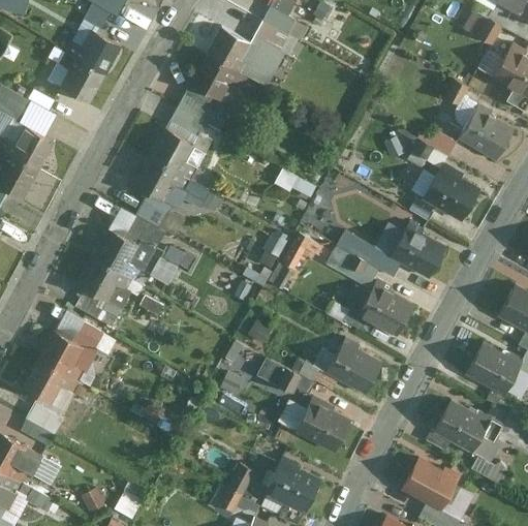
[(0,8),(23,18),(28,0),(0,0),(0,8)]
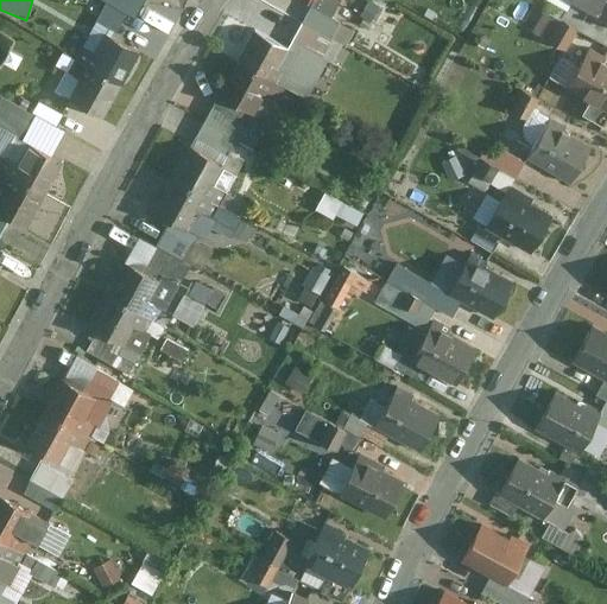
[(99,0),(136,19),(145,0),(99,0)]
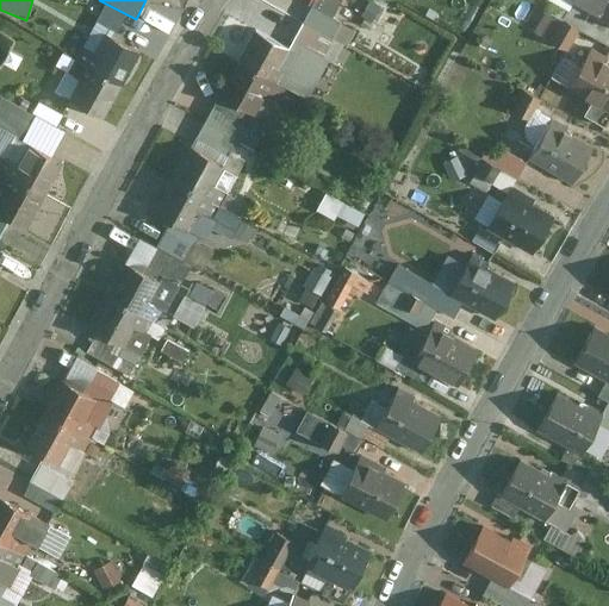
[(596,25),(608,0),(535,0),(594,31),(596,25)]
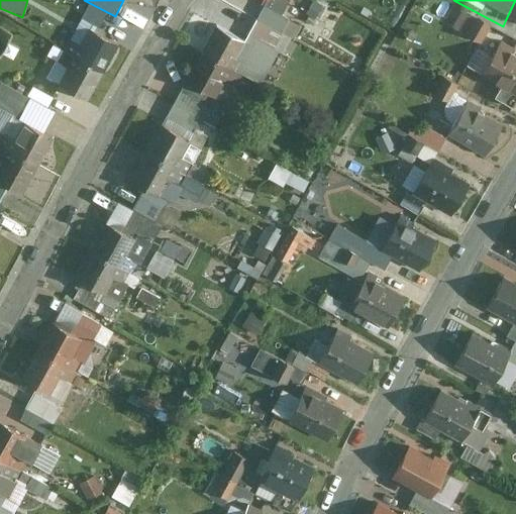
[(515,26),(515,0),(505,21),(515,26)]
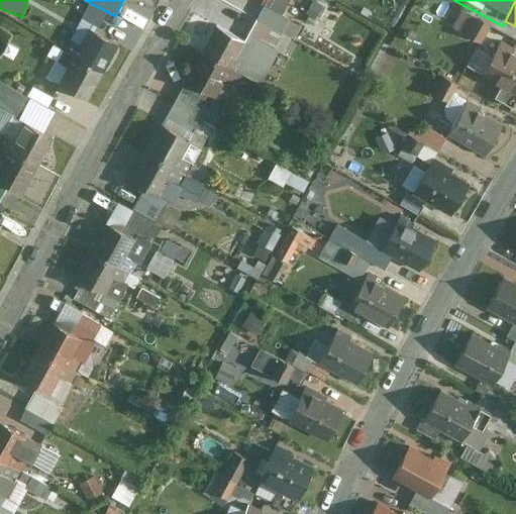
[(484,44),(495,25),(466,9),(454,27),(484,44)]
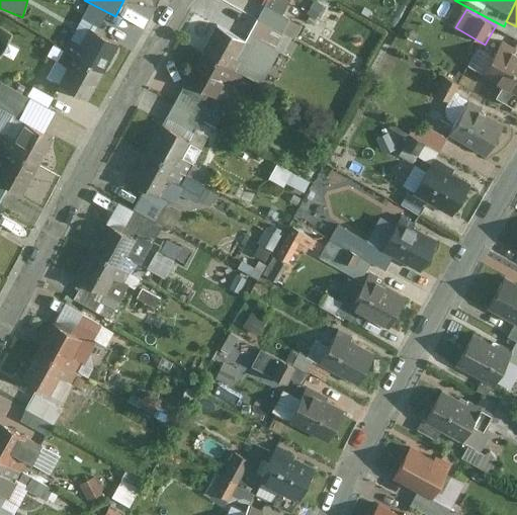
[(212,27),(195,59),(237,79),(243,68),(233,63),(242,46),(212,27)]
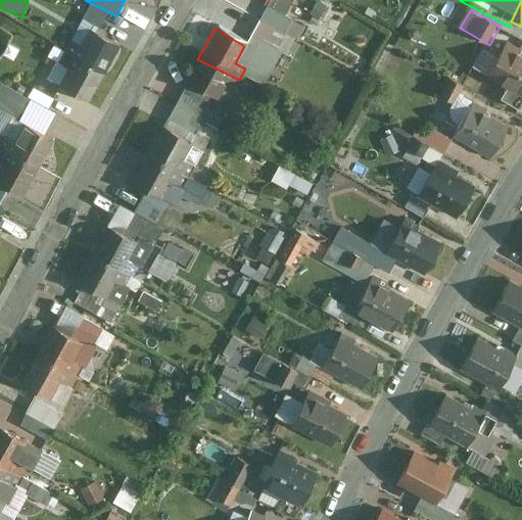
[(63,50),(107,72),(122,48),(90,33),(83,45),(69,40),(63,50)]
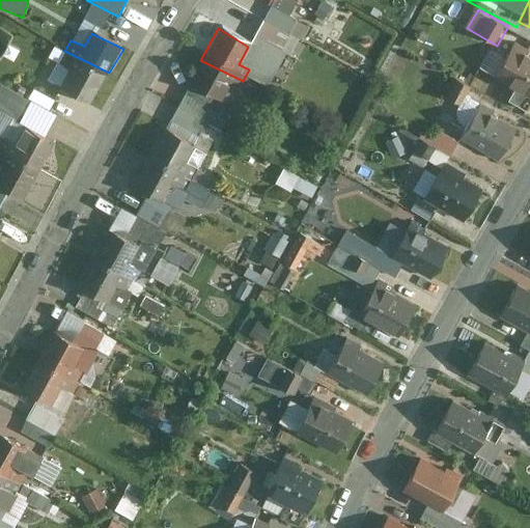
[(529,58),(509,47),(491,81),(529,103),(529,58)]
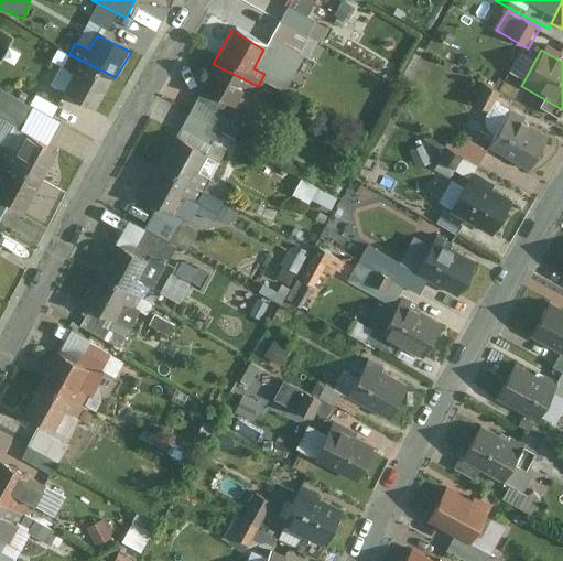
[(116,77),(68,54),(62,66),(77,74),(66,94),(98,109),(116,77)]
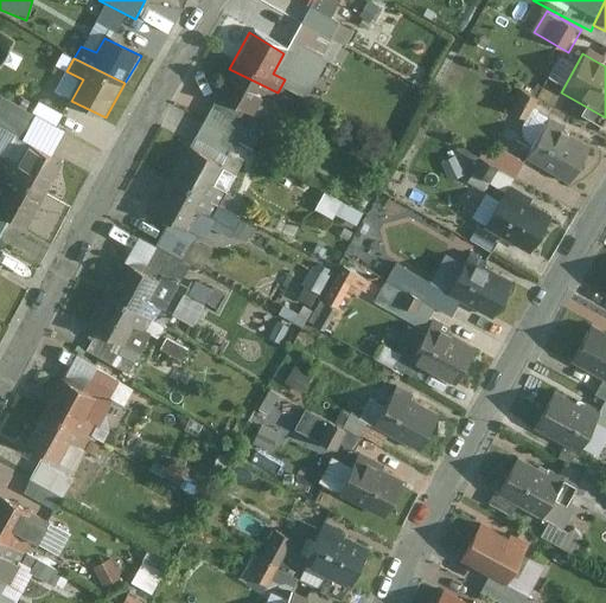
[(278,92),(229,69),(212,100),(247,117),(256,98),(270,106),(278,92)]
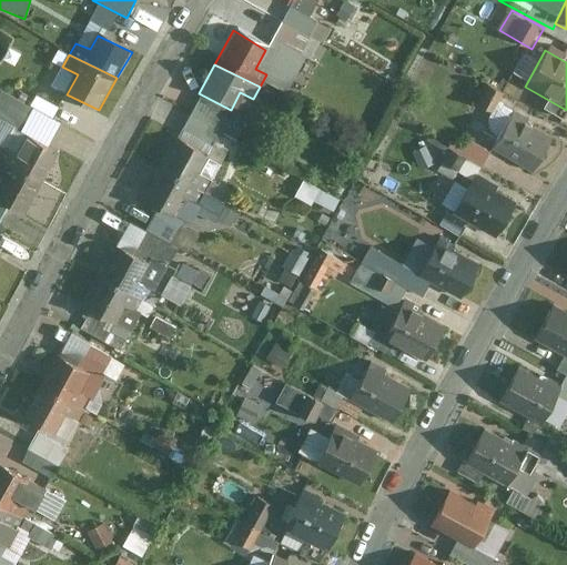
[(34,107),(1,90),(0,92),(0,119),(22,130),(34,107)]
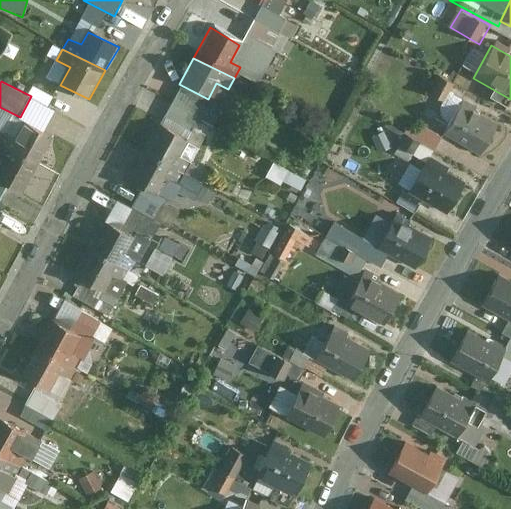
[(54,95),(33,84),(28,93),(49,105),(54,95)]
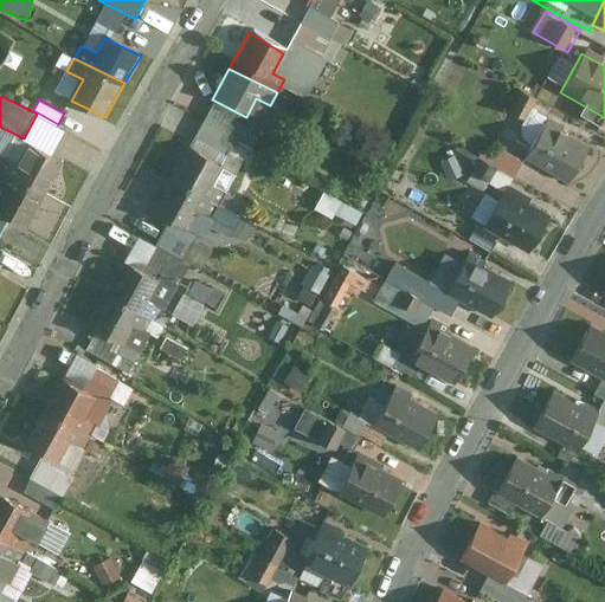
[(542,125),(521,163),(565,187),(586,149),(542,125)]
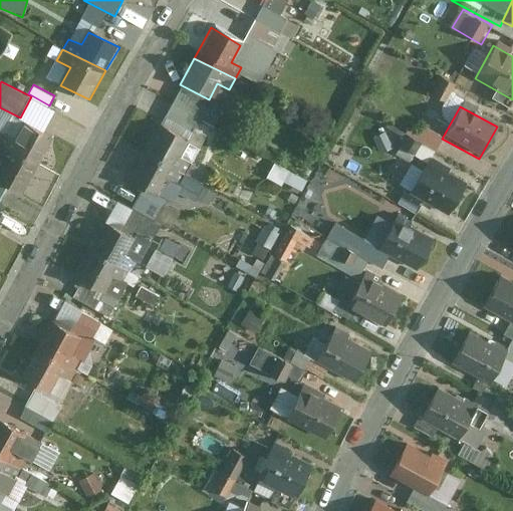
[(0,144),(39,165),(56,135),(27,119),(16,138),(0,130),(0,144)]
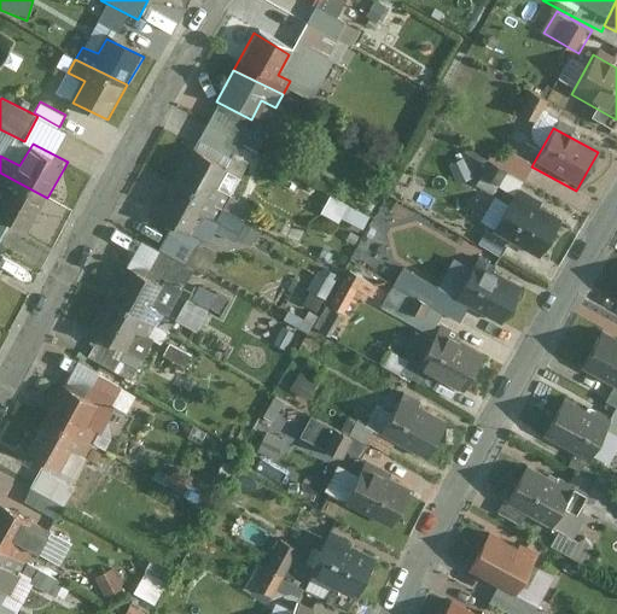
[(191,151),(173,183),(223,209),(230,196),(216,187),(226,169),(191,151)]
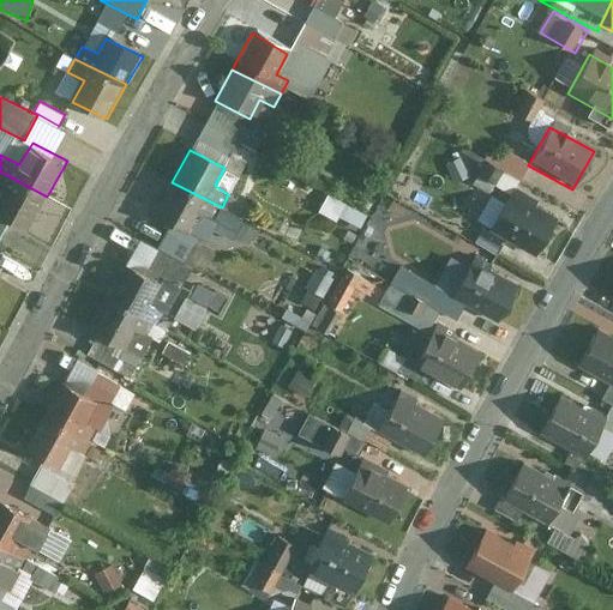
[(28,229),(47,197),(0,171),(0,191),(4,192),(0,198),(0,215),(12,221),(28,229)]
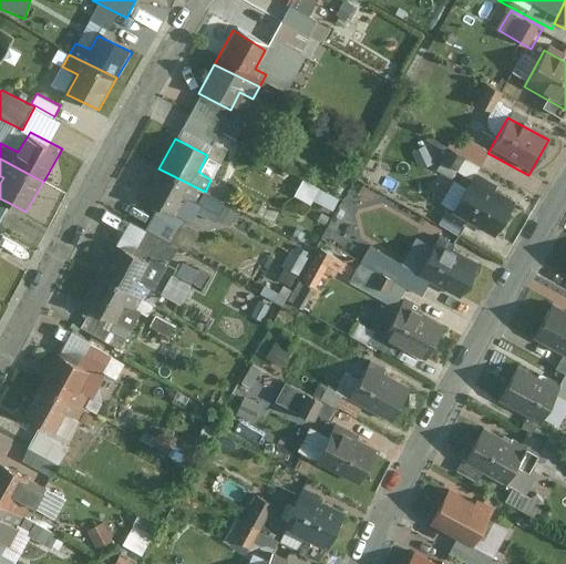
[(158,168),(143,200),(174,214),(184,197),(198,205),(205,192),(158,168)]
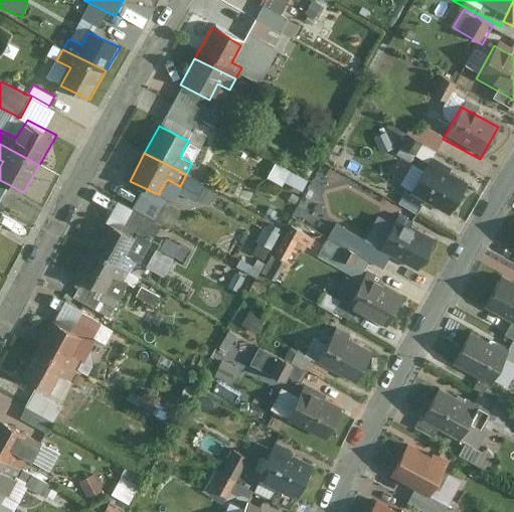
[(271,178),(303,194),(310,182),(277,165),(271,178)]
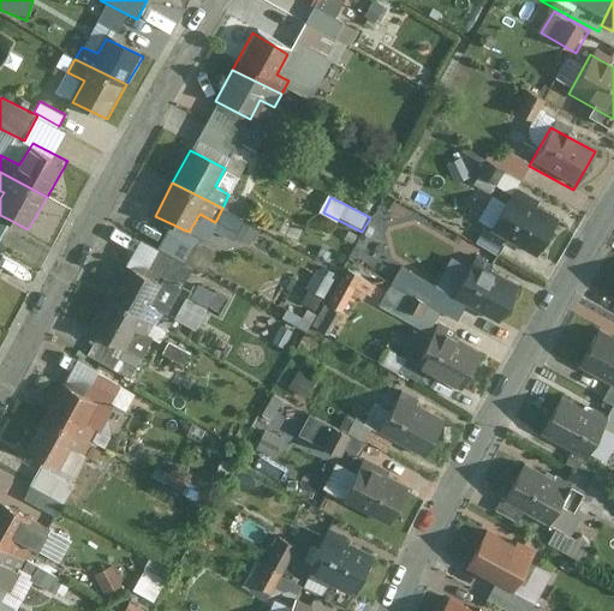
[(508,198),(487,234),(505,245),(531,261),(553,223),(508,198)]
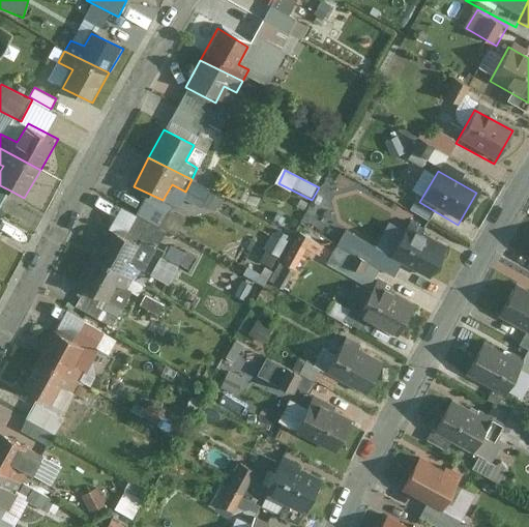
[(0,207),(10,191),(0,185),(0,207)]
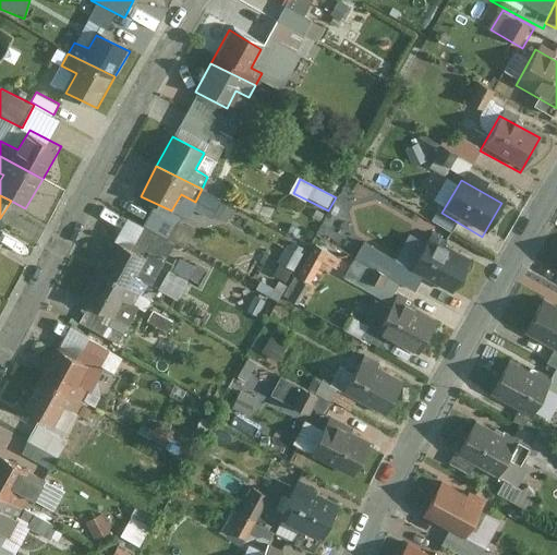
[(449,238),(458,222),(442,213),(436,209),(427,225),(449,238)]
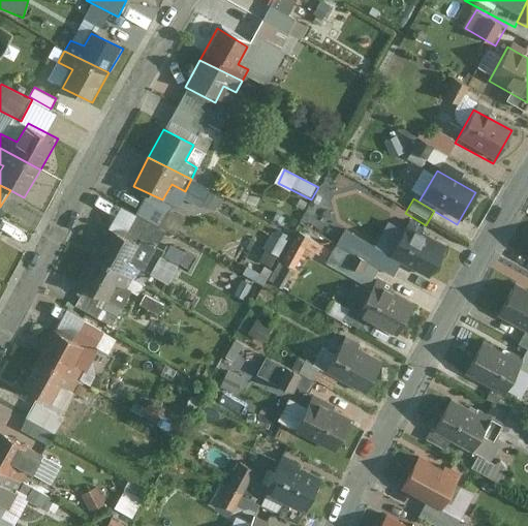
[(406,225),(390,255),(400,261),(429,277),(445,247),(406,225)]
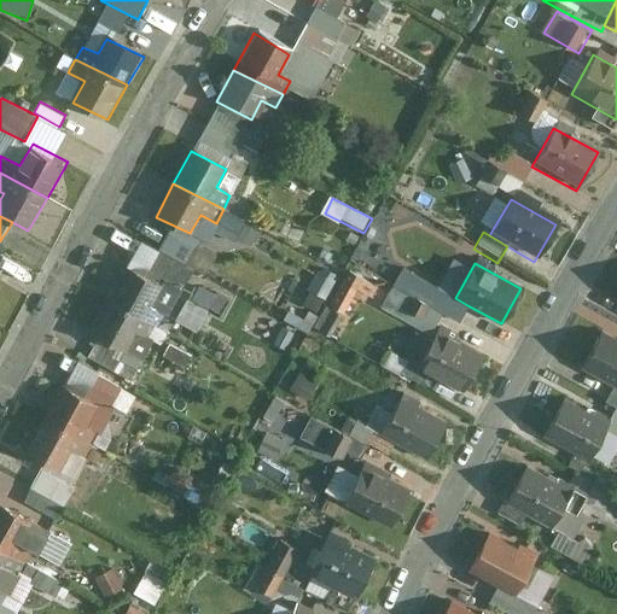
[(124,267),(106,300),(155,326),(162,313),(147,304),(158,285),(124,267)]
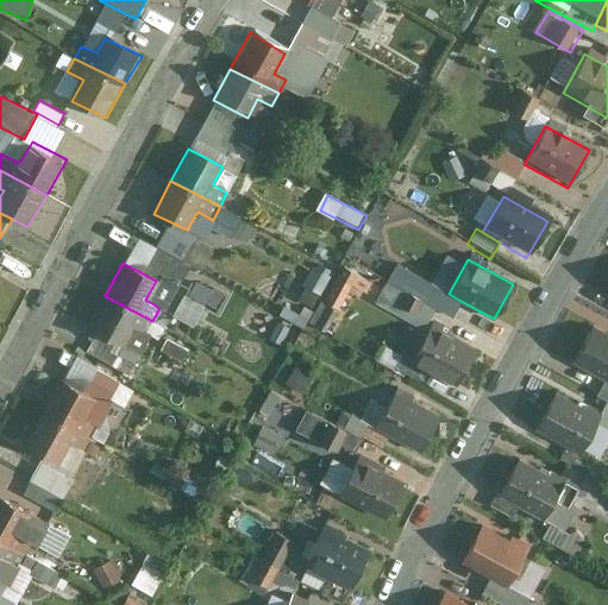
[(309,302),(326,310),(327,308),(345,315),(363,276),(345,268),(340,277),(317,266),(307,288),(314,291),(309,302)]
